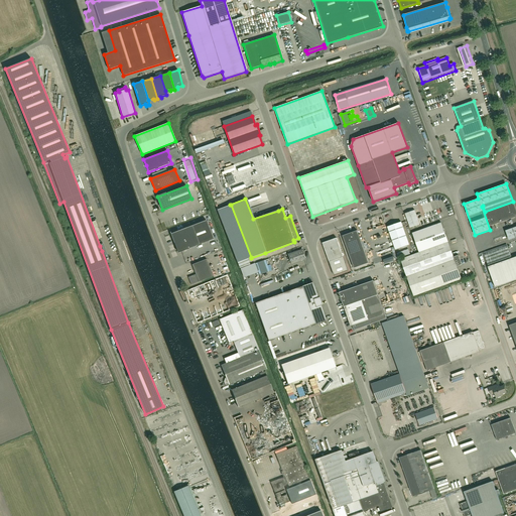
[(515,210),(513,202),(485,212),(490,226),(515,217),(515,210)]
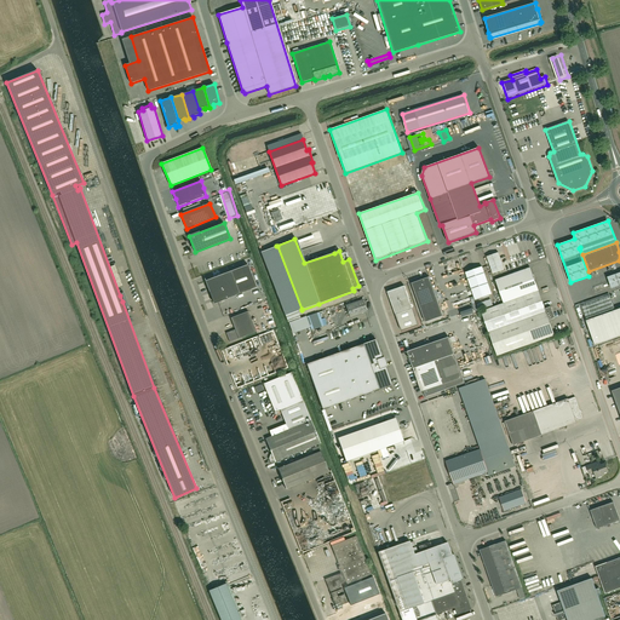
[(277,246),(260,252),(286,316),(302,310),(277,246)]
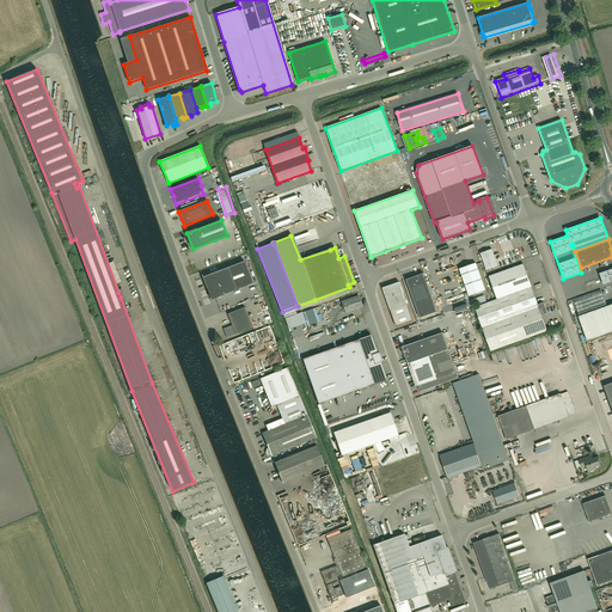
[(499,267),(493,249),(481,254),(487,270),(499,267)]
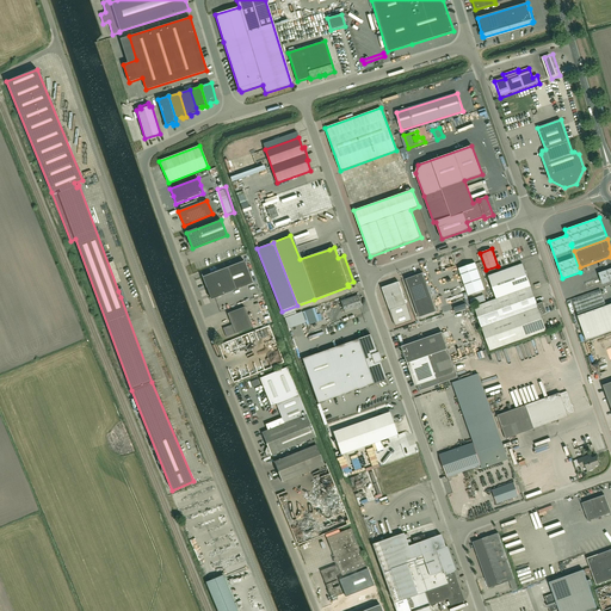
[(228,267),(202,277),(211,300),(236,290),(253,283),(245,261),(228,267)]
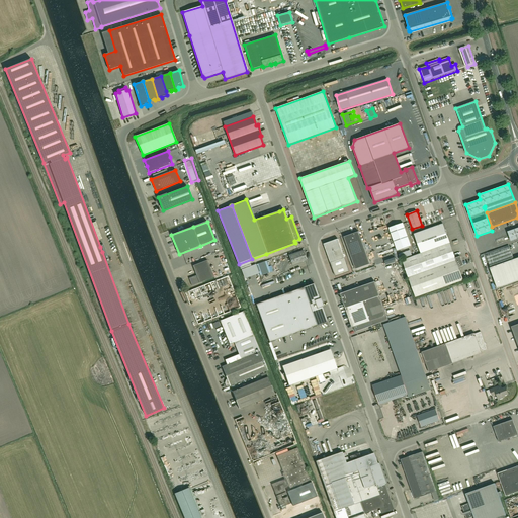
[(389,228),(397,251),(411,246),(403,223),(389,228)]
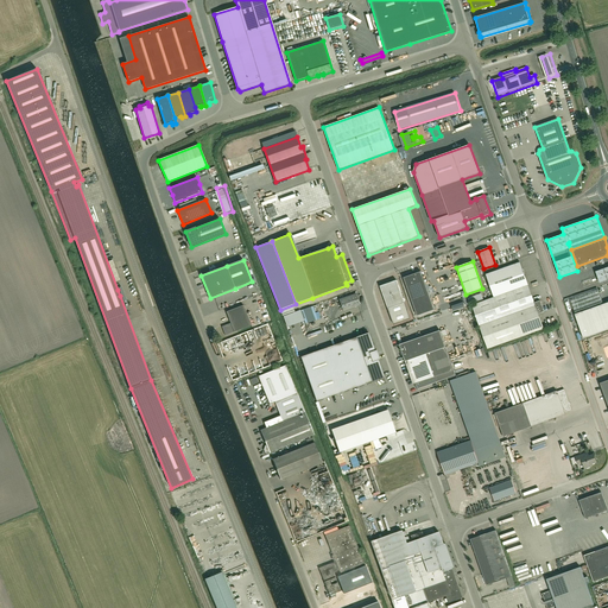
[(538,314),(544,312),(540,301),(534,303),(529,285),(520,264),(488,274),(495,297),(472,305),(487,349),(544,329),(538,314)]
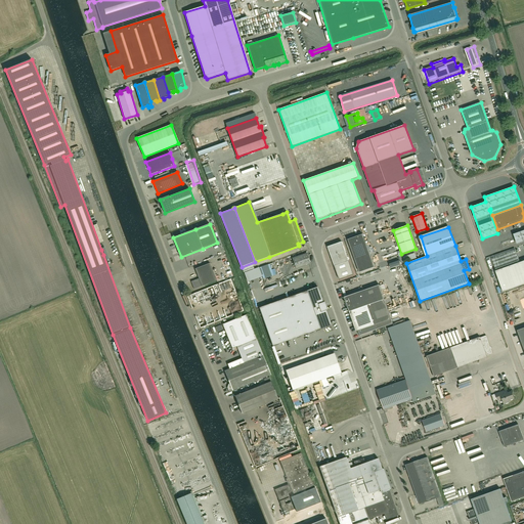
[(518,244),(523,242),(523,229),(515,232),(518,244)]
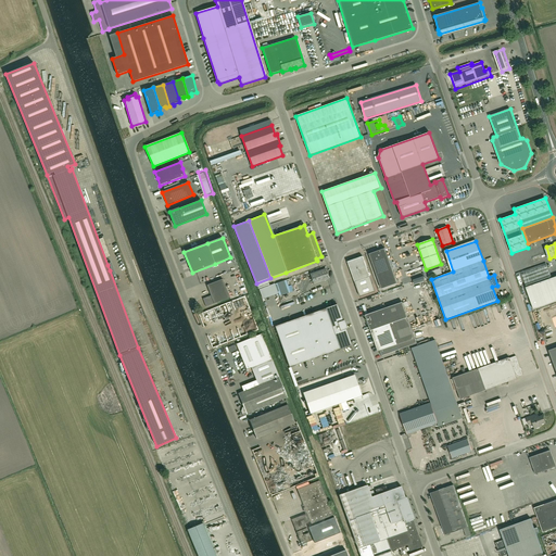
[(397,283),(384,249),(369,254),(381,289),(397,283)]
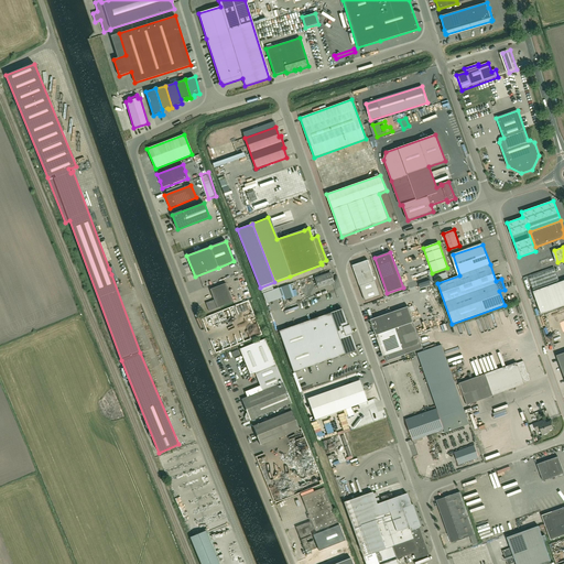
[(380,295),(368,260),(353,266),(365,301),(380,295)]
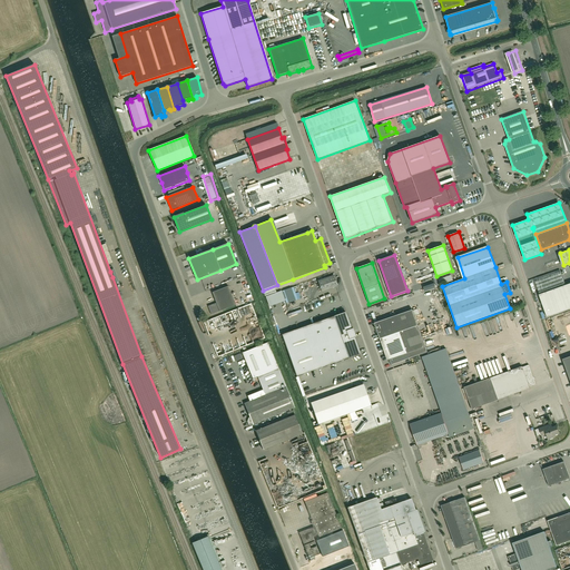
[(439,281),(441,286),(453,281),(451,275),(439,281)]
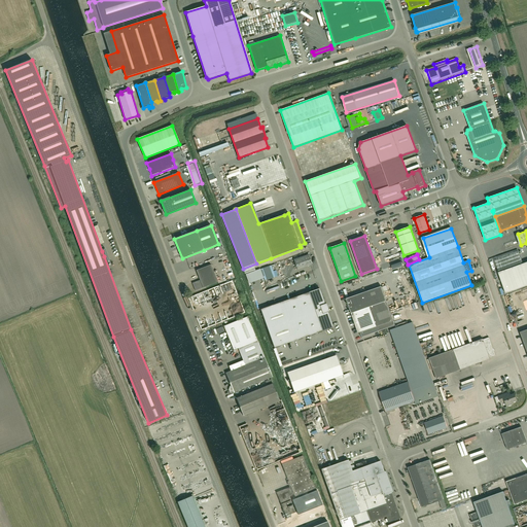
[(309,255),(293,260),(297,270),(312,265),(309,255)]
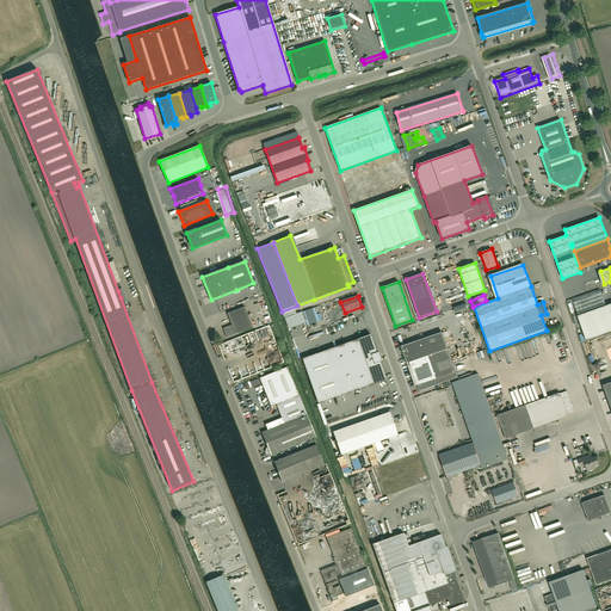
[(610,303),(578,316),(586,340),(610,331),(610,303)]
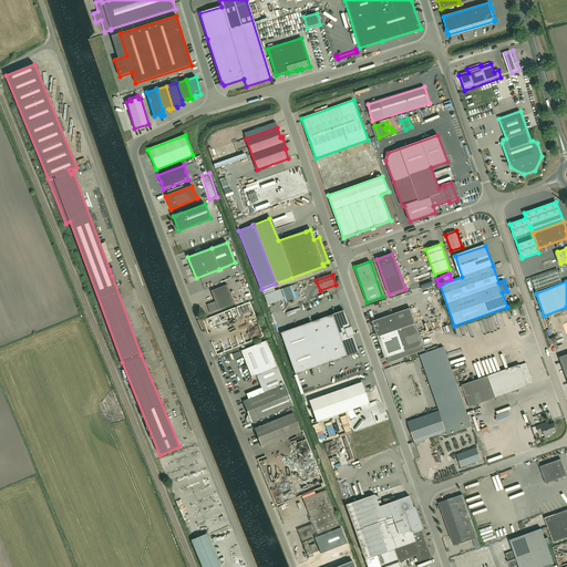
[(227,285),(210,291),(215,301),(207,305),(210,313),(235,303),(227,285)]
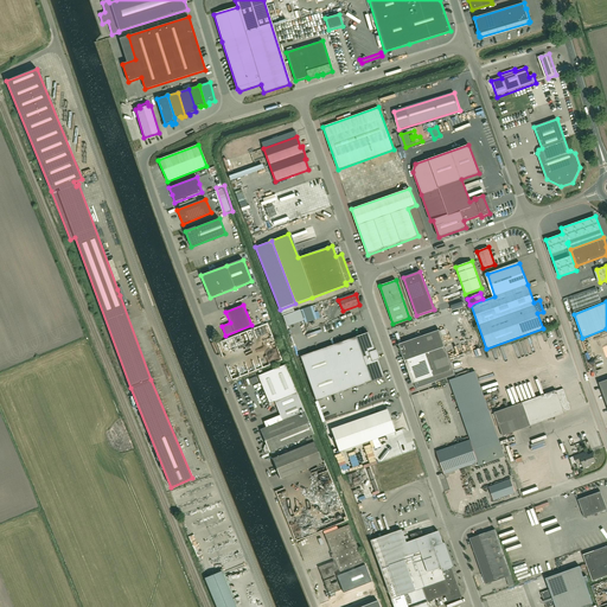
[(440,330),(398,344),(413,384),(415,383),(417,389),(438,382),(455,375),(440,330)]
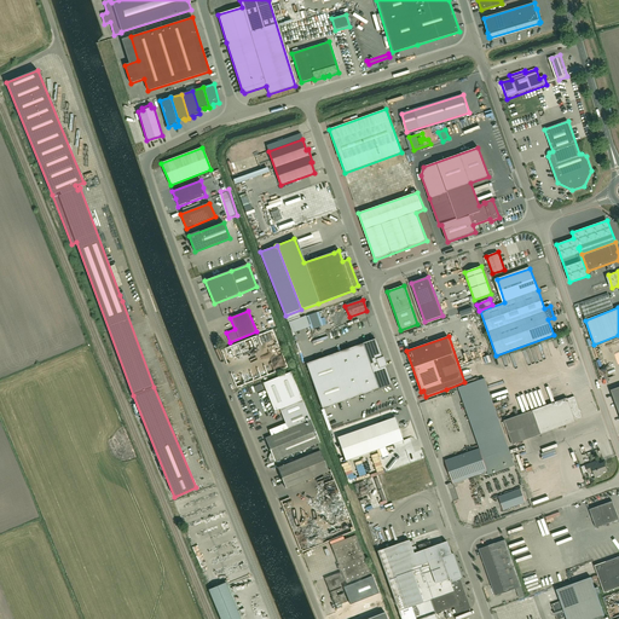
[(323,410),(391,386),(392,386),(386,366),(387,366),(383,357),(381,357),(375,339),(306,364),(323,410)]
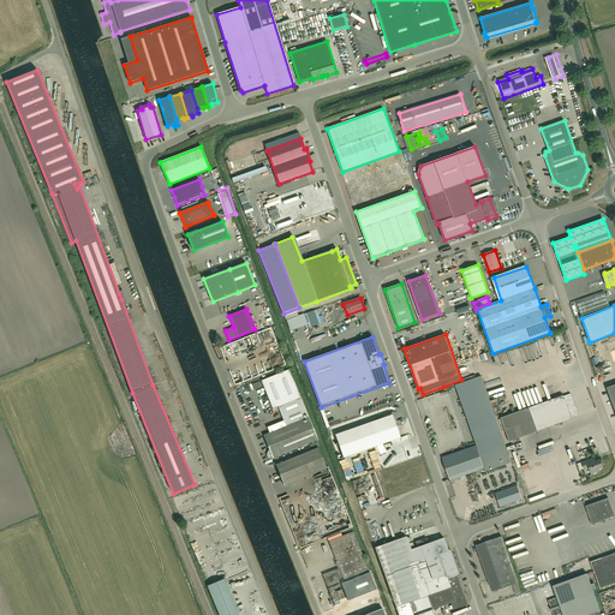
[(278,406),(284,421),(267,428),(269,433),(263,435),(269,451),(268,451),(267,455),(269,460),(318,440),(300,398),(290,369),(261,381),(273,408),(278,406)]
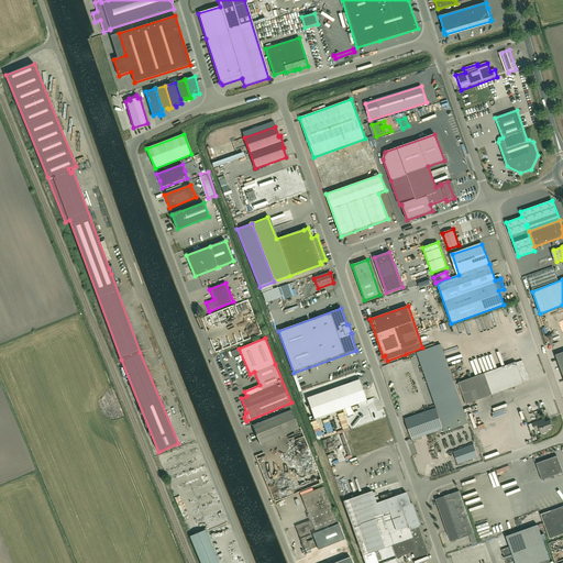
[(523,382),(529,379),(522,361),(516,363),(516,362),(459,383),(459,384),(466,404),(465,404),(466,405),(523,384),(523,382)]
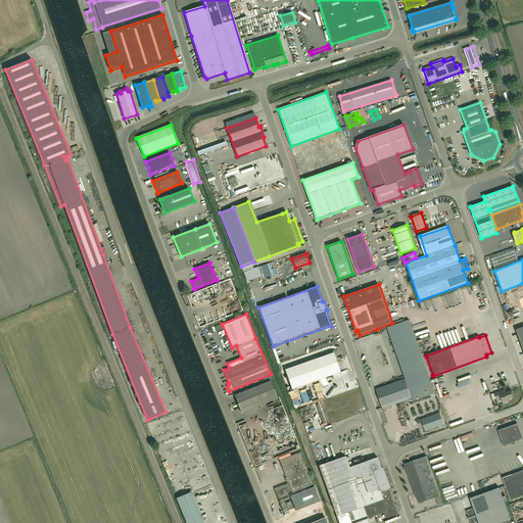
[(340,372),(333,352),(285,370),(292,389),(340,372)]
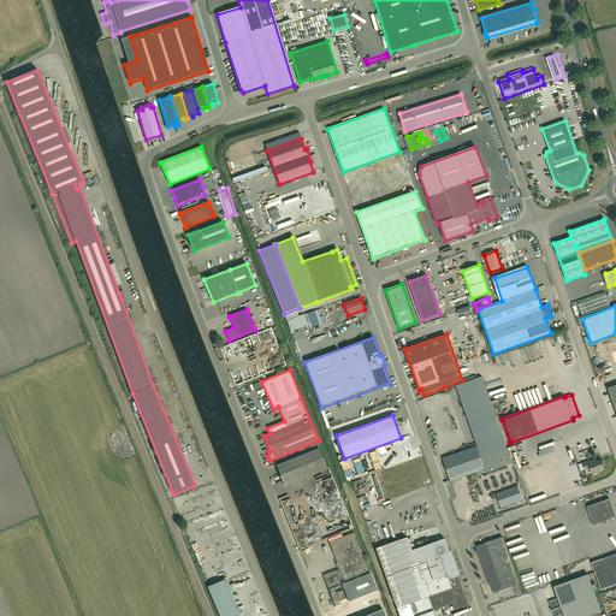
[(478,446),(443,458),(451,481),(485,469),(486,473),(496,469),(495,465),(499,463),(496,451),(480,456),(478,446)]
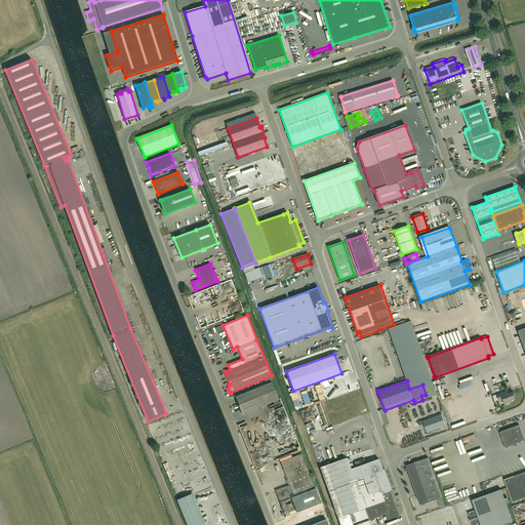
[(272,381),(235,397),(242,414),(279,400),(272,381)]
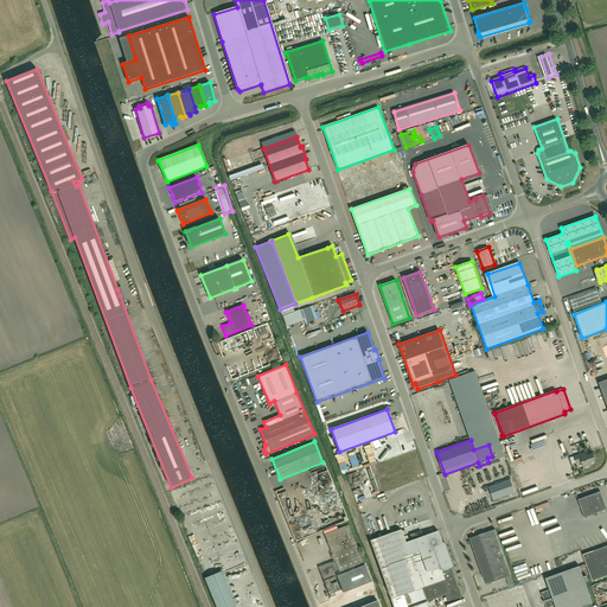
[(589,464),(595,461),(593,453),(588,455),(588,454),(585,455),(583,453),(575,457),(577,462),(581,461),(585,468),(590,466),(589,464)]
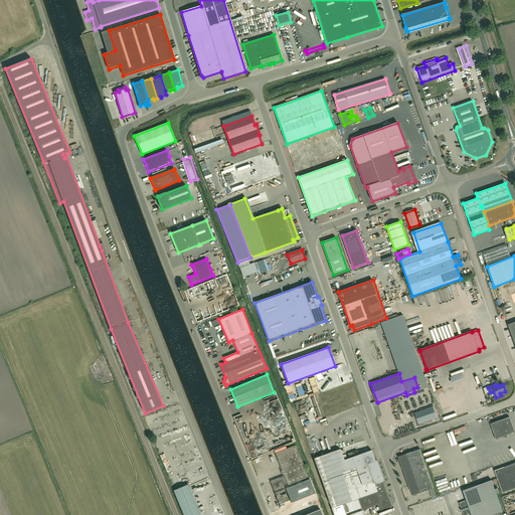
[(418,424),(438,417),(434,406),(414,413),(418,424)]
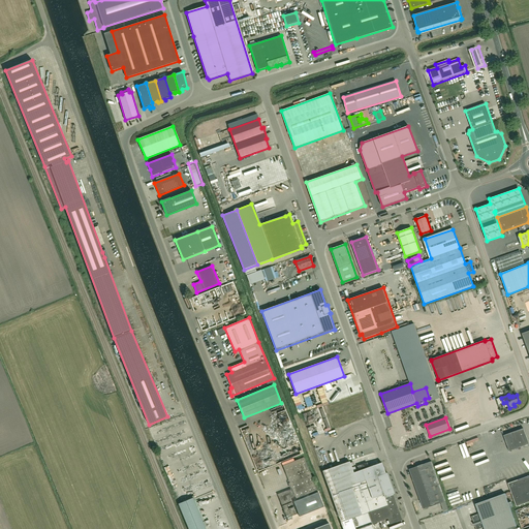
[(509,450),(528,444),(524,428),(504,435),(509,450)]
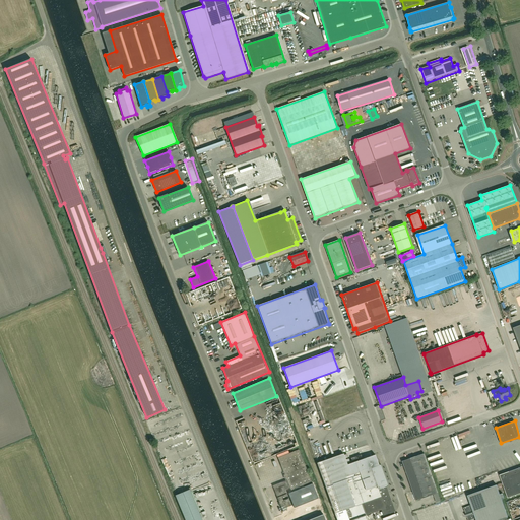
[(253,449),(267,444),(263,435),(250,441),(253,449)]
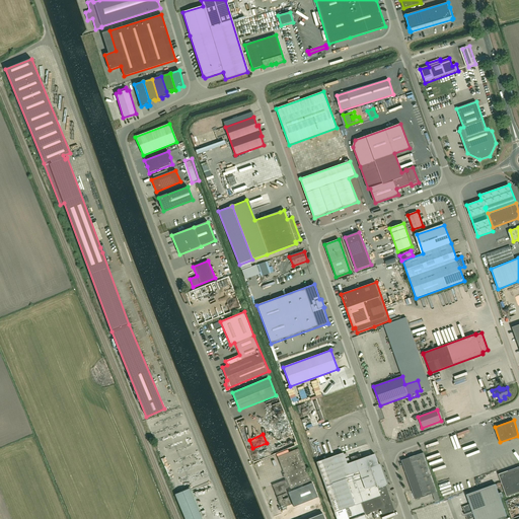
[(279,456),(277,456),(284,473),(286,478),(286,479),(292,495),(289,496),(292,505),(316,496),(298,448),(285,453),(279,456)]
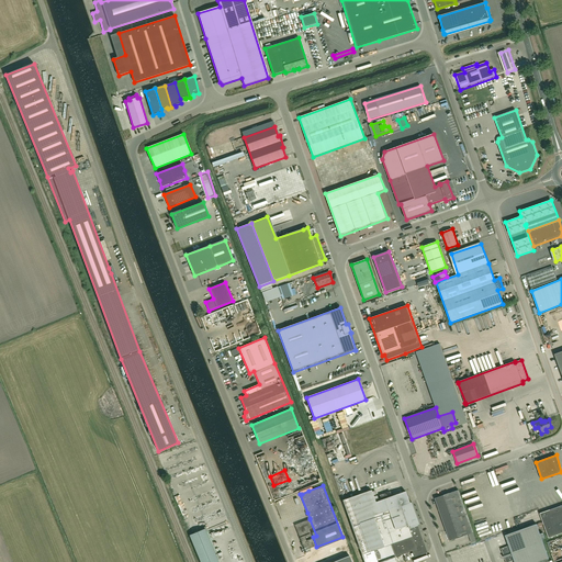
[(450,541),(473,532),(459,490),(435,498),(450,541)]
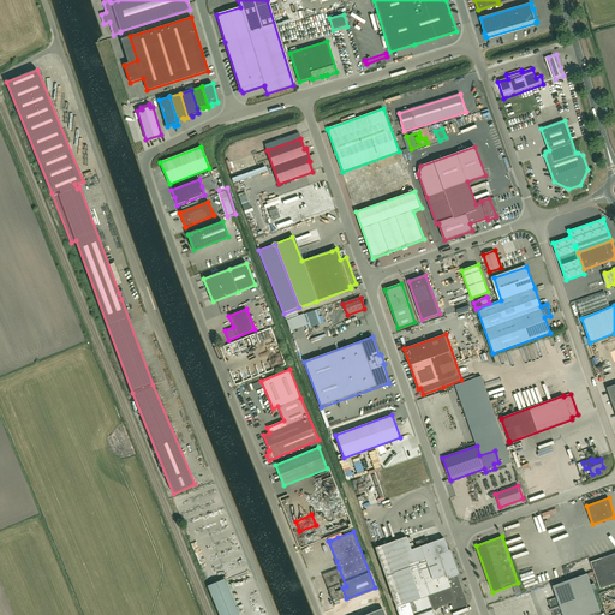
[(406,537),(375,548),(396,607),(399,614),(434,614),(433,610),(451,603),(453,610),(467,605),(457,575),(455,572),(458,571),(449,549),(448,550),(443,538),(411,549),(406,537)]
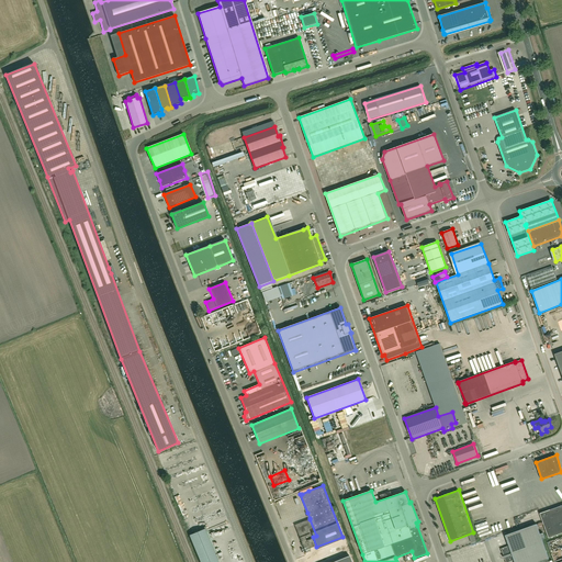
[(561,505),(540,513),(549,538),(561,532),(561,505)]
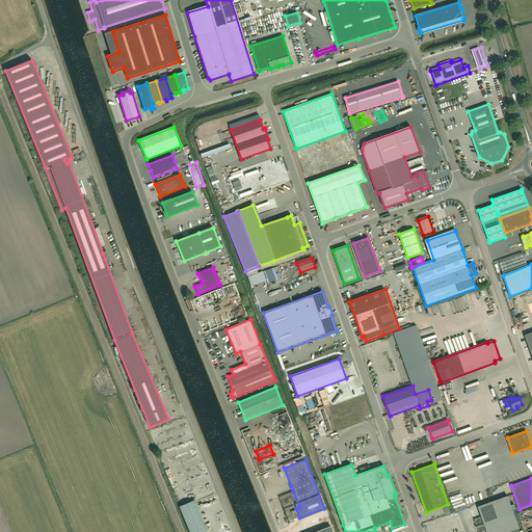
[(508,496),(478,507),(486,531),(511,531),(520,529),(513,510),(515,509),(514,504),(511,505),(508,496)]
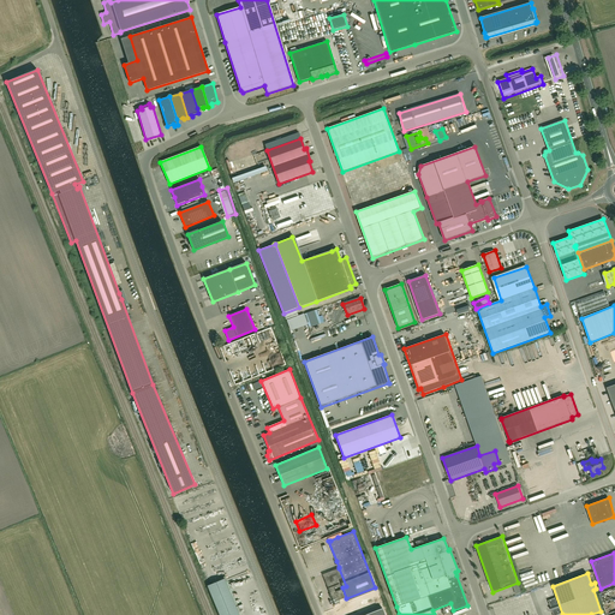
[(219,614),(238,614),(226,583),(227,581),(226,577),(218,580),(218,581),(208,586),(219,614)]
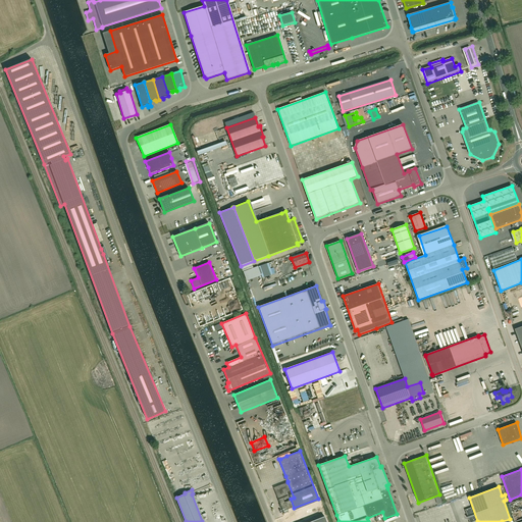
[(472,508),(466,510),(468,516),(467,517),(469,518),(469,521),(473,521),(477,521),(472,508)]
